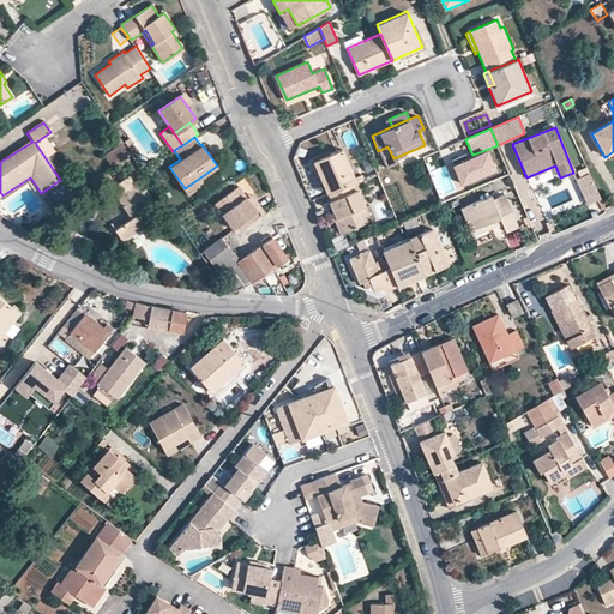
[(132,152),(136,149),(130,139),(125,143),(132,152)]
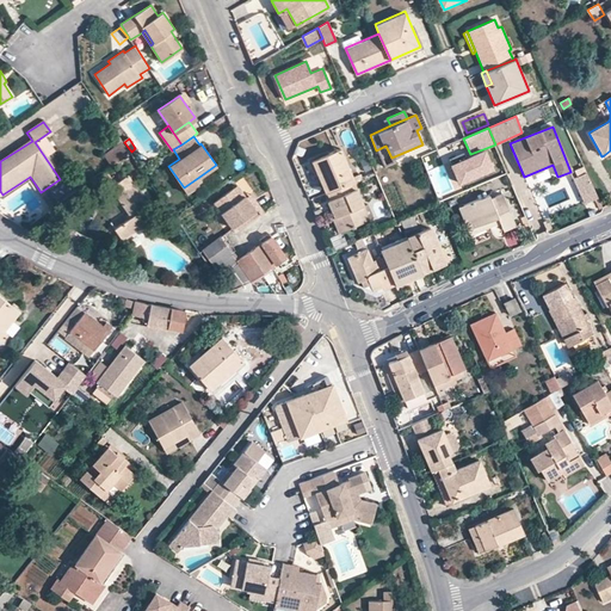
[(111,165),(129,152),(123,142),(105,155),(111,165)]
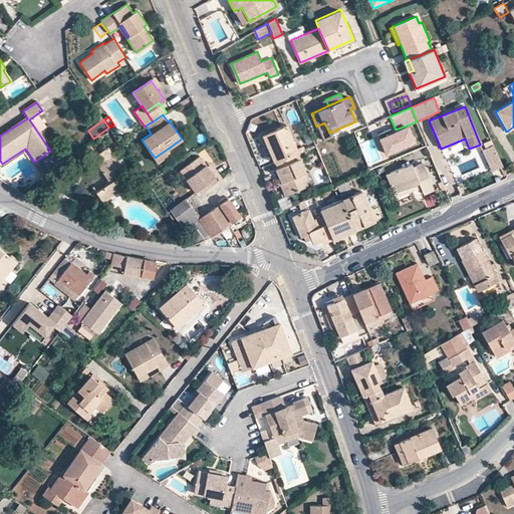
[(261,136),(273,163),(275,162),(297,152),(286,124),(261,136)]
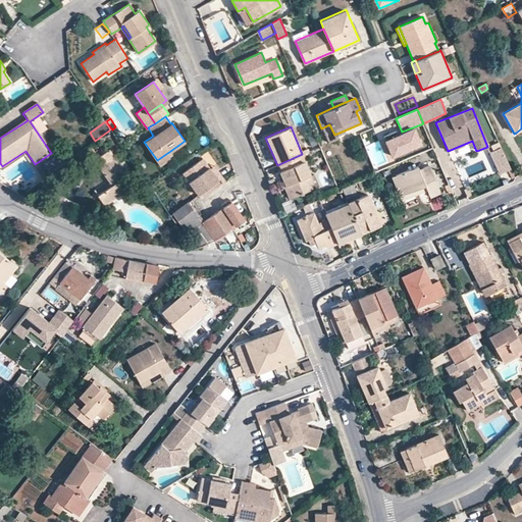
[(397,133),(383,138),(392,157),(420,146),(414,131),(399,137),(397,133)]
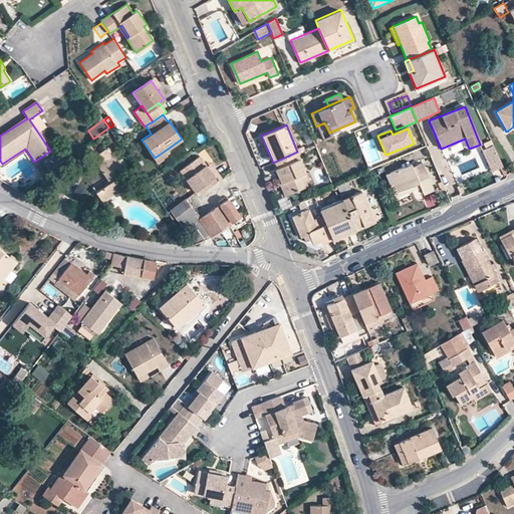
[(491,170),(503,165),(493,143),(481,149),(491,170)]
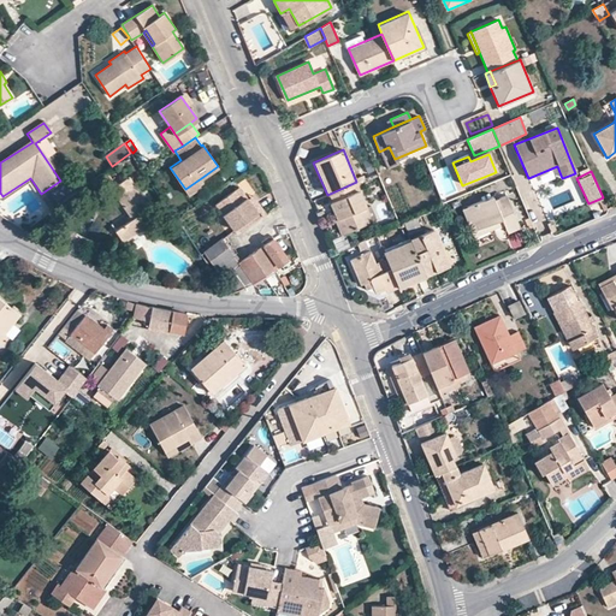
[(96,181),(101,187),(105,184),(107,187),(112,183),(106,173),(96,181)]
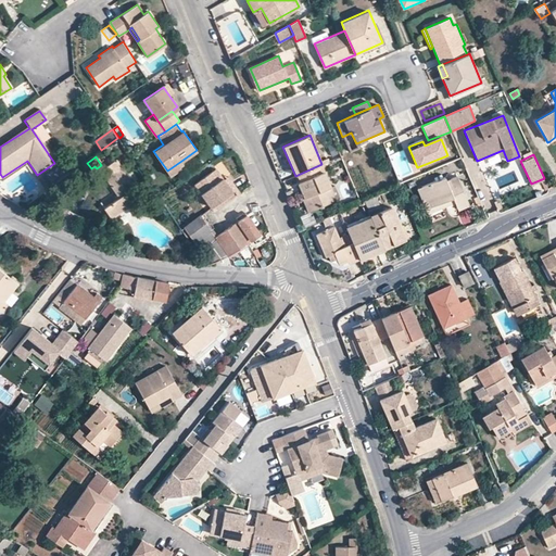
[(182,163),(181,161),(167,171),(171,175),(180,167),(179,166),(182,163)]
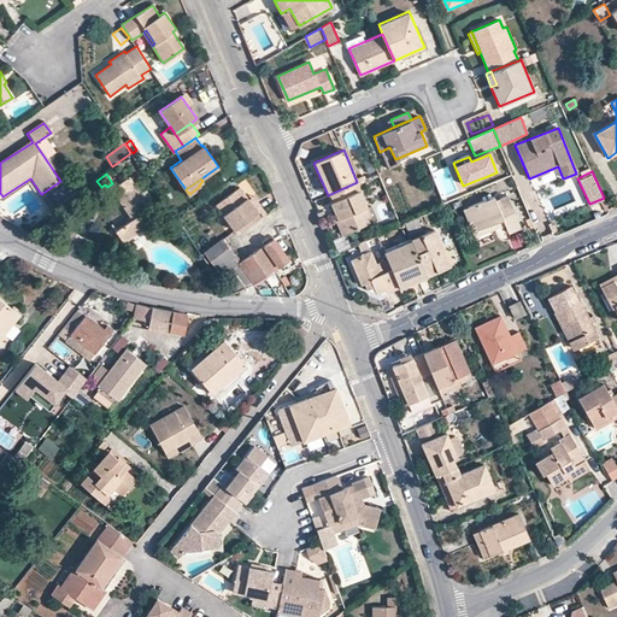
[(115,233),(122,245),(157,221),(128,180),(110,191),(130,222),(115,233)]
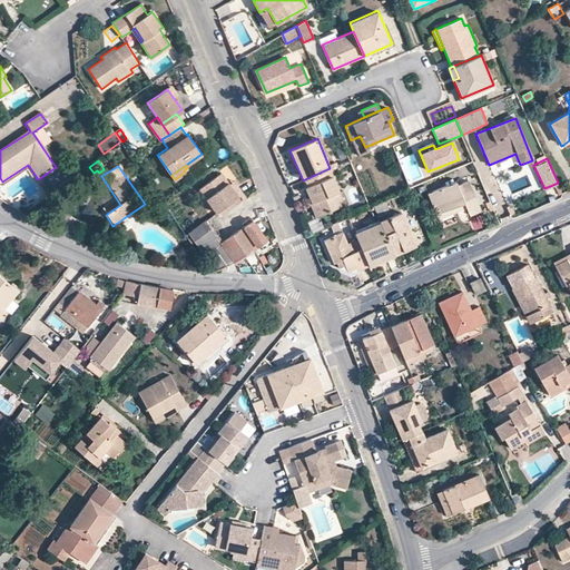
[(310,204),(315,217),(345,205),(330,168),(305,179),(307,187),(305,188),(312,203),(310,204)]
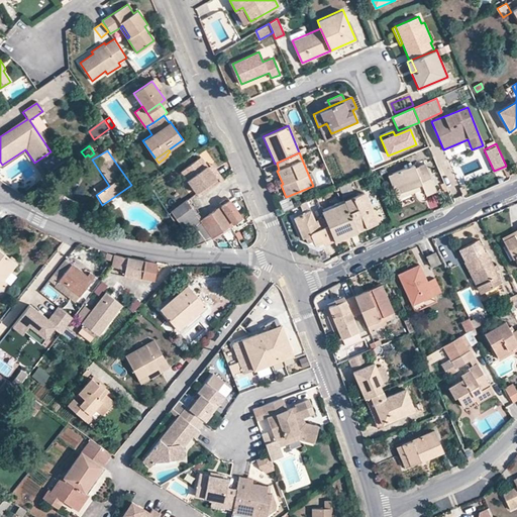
[(195,194),(215,181),(211,175),(214,173),(213,171),(209,174),(206,169),(199,159),(180,172),(195,194)]
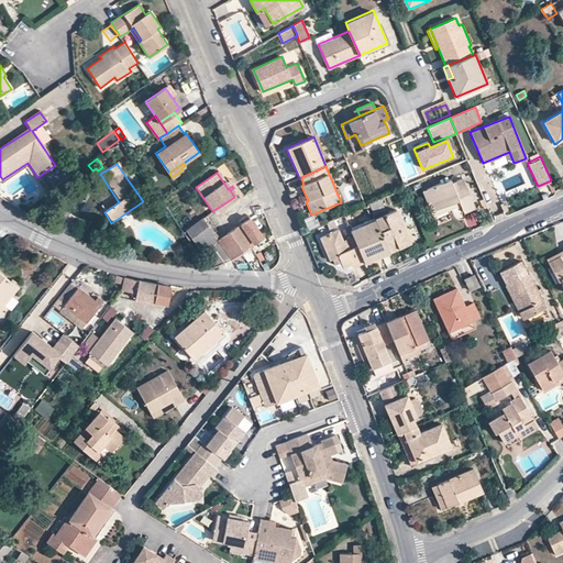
[(53,188),(44,176),(37,180),(46,192),(53,188)]
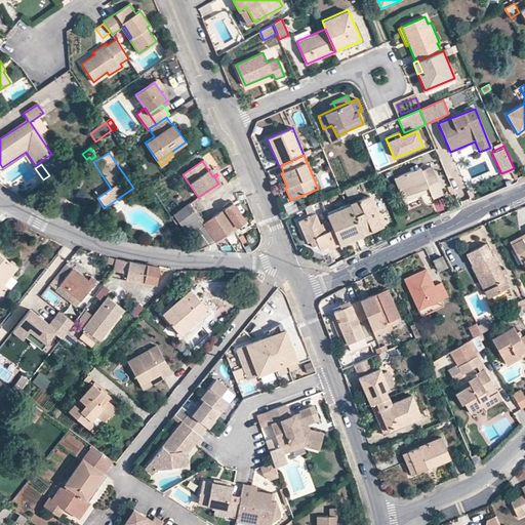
[(394,177),(404,202),(430,192),(432,198),(442,194),(431,166),(421,170),(419,167),(394,177)]
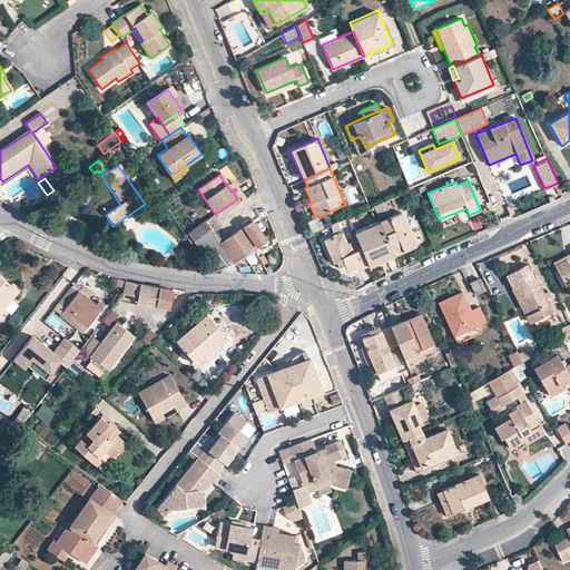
[(214,216),(217,219),(241,203),(237,199),(215,214),(214,216)]
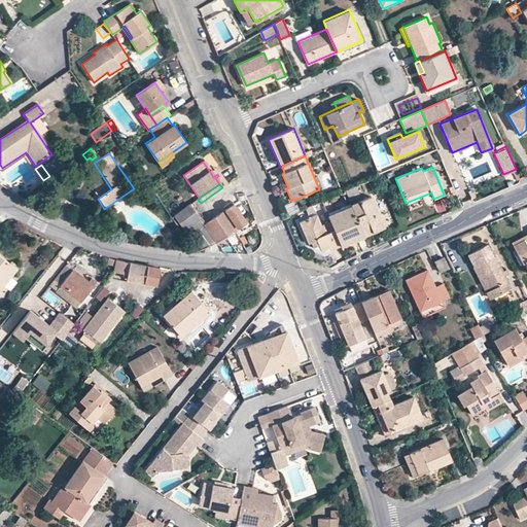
[(351,207),(364,236),(384,227),(371,197),(350,205),(351,207)]
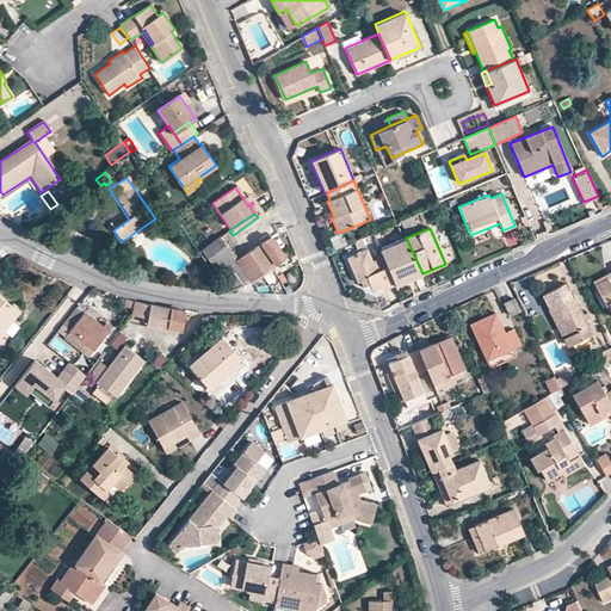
[(202,250),(213,269),(232,255),(220,238),(202,250)]
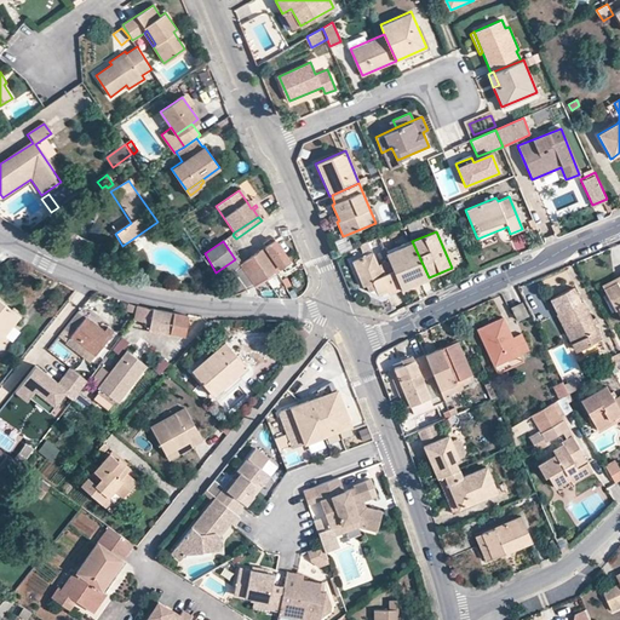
[(240,265),(235,259),(216,273),(220,280),(220,281),(233,299),(253,285),(288,260),(275,242),(264,248),(240,265)]
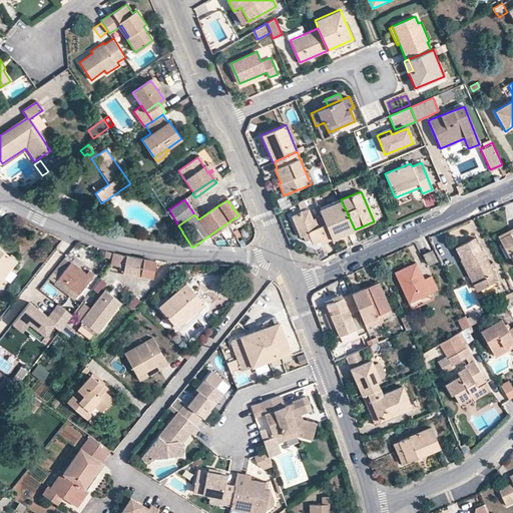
[(332,239),(332,240),(355,231),(355,229),(342,201),(320,209),(322,215),(332,239)]
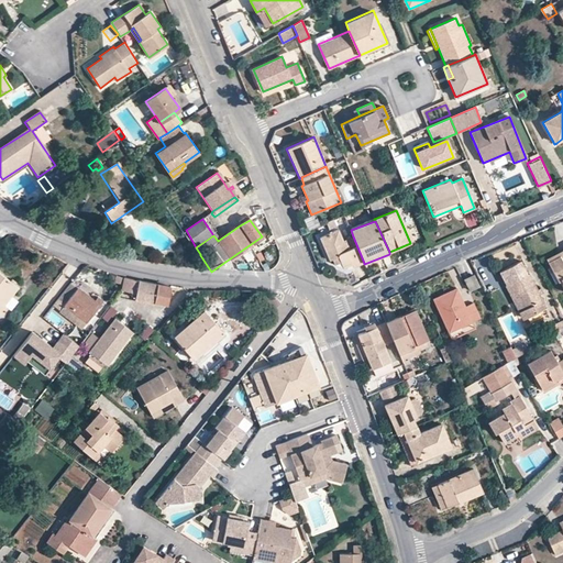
[(319,238),(328,261),(331,260),(334,265),(340,262),(343,268),(352,265),(353,267),(364,263),(353,236),(346,239),(348,241),(343,243),(338,230),(319,238)]
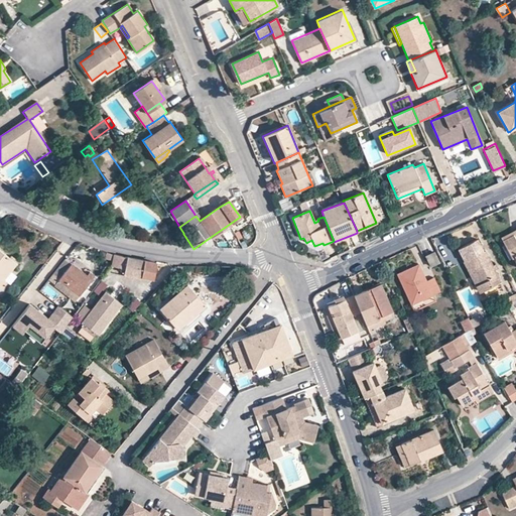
[(515,233),(503,240),(504,242),(515,237),(515,239),(515,233)]
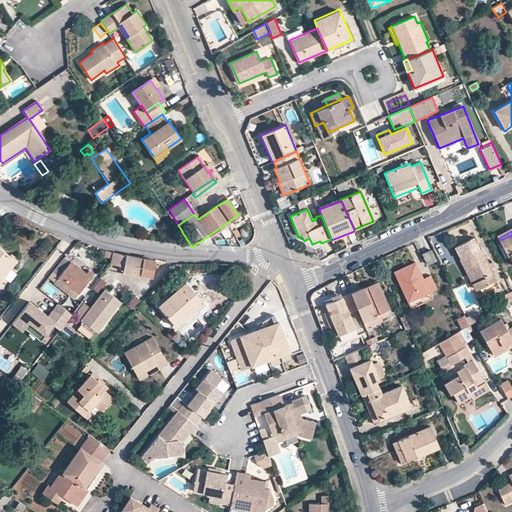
[(511,237),(511,235),(500,240),(507,255),(510,253),(511,257),(511,237)]
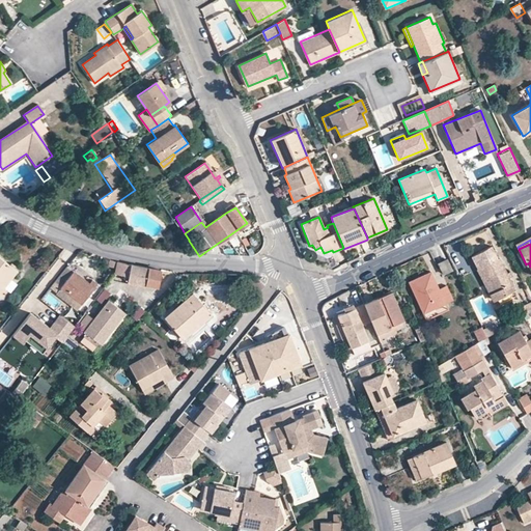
[(497,258),(493,250),(478,257),(472,260),(476,269),(480,267),(493,291),(492,292),(492,295),(491,296),(492,297),(492,299),(494,299),(495,300),(513,290),(509,280),(506,275),(498,258),(497,258)]
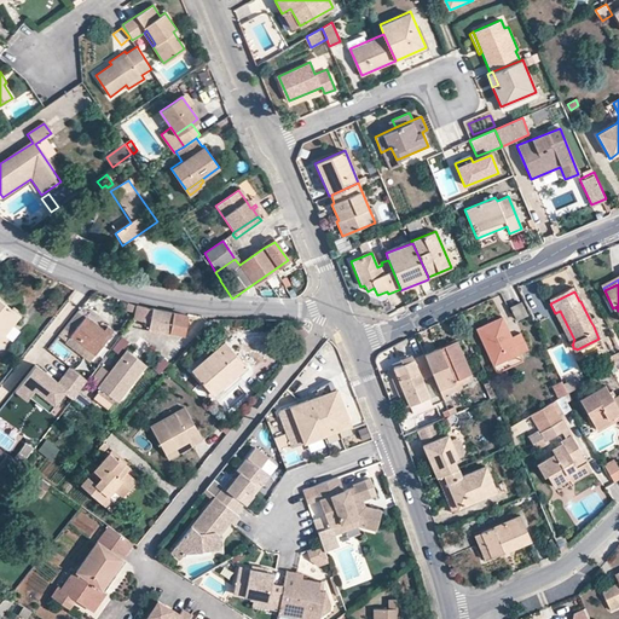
[(0,345),(6,337),(4,336),(12,327),(9,323),(16,313),(0,301),(0,345)]
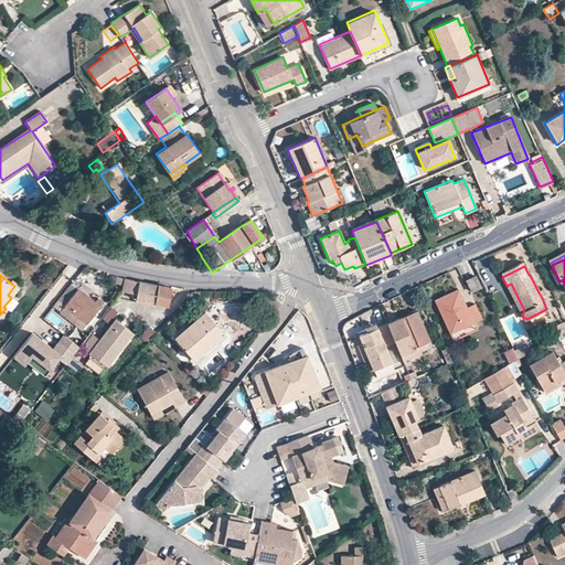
[(466,279),(471,290),(479,287),(475,276),(466,279)]
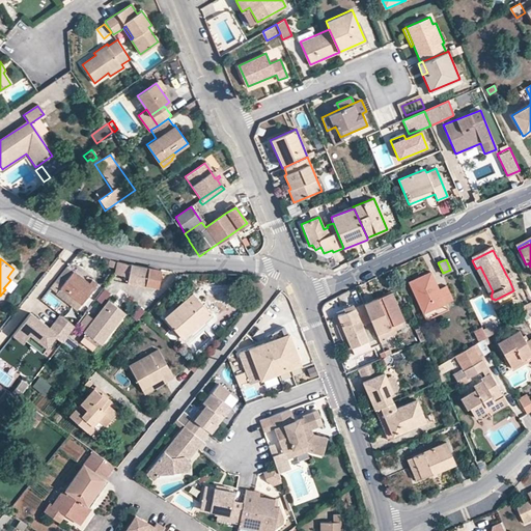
[(116,268),(114,273),(128,276),(146,280),(148,269),(136,266),(135,266),(127,264),(117,261),(116,268)]
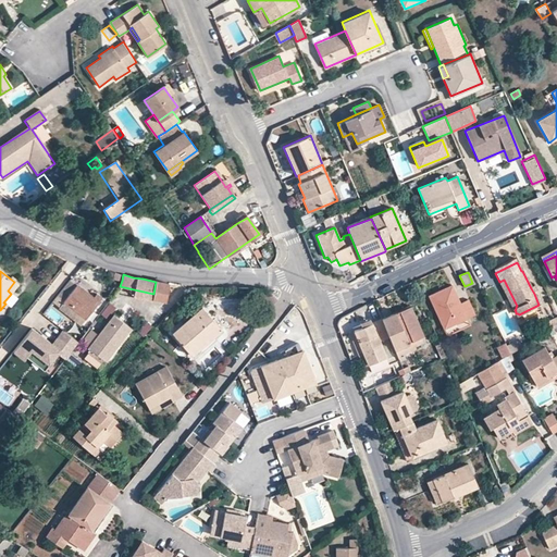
[(69,280),(56,295),(64,300),(85,318),(100,298),(96,294),(93,298),(69,280)]
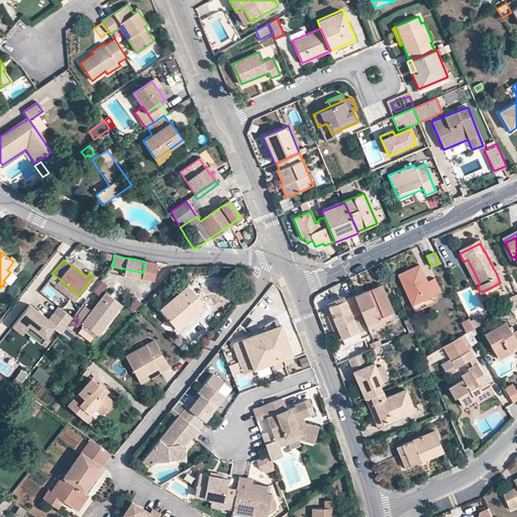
[(463,262),(476,286),(479,287),(479,285),(480,284),(468,260),(463,262)]
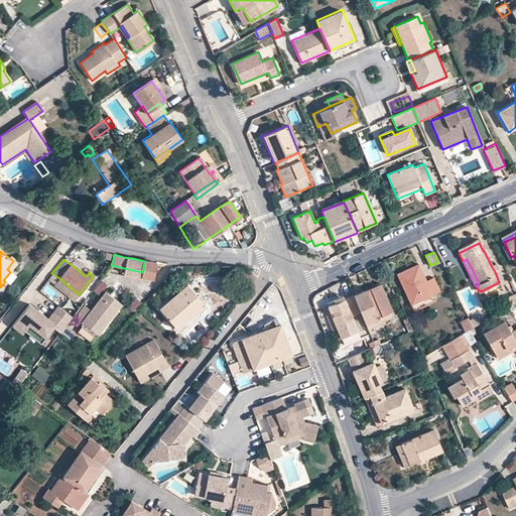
[(13,261),(7,269),(10,272),(16,264),(13,261)]
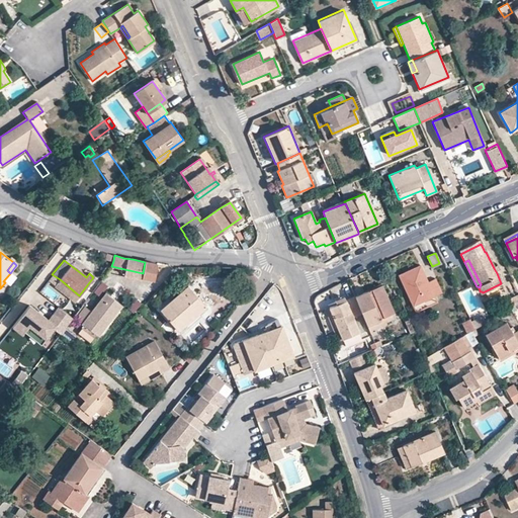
[(143,273),(142,277),(154,279),(157,265),(145,262),(143,273)]
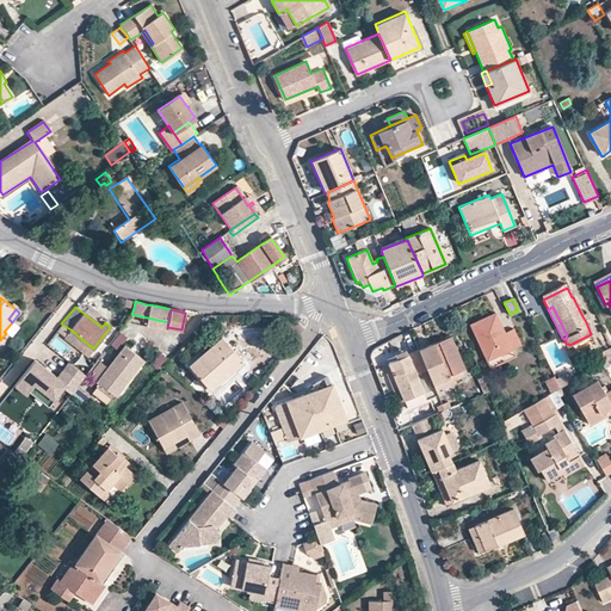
[(470,323),(485,355),(498,349),(500,353),(513,347),(522,344),(513,327),(505,332),(501,326),(500,327),(498,322),(500,321),(495,312),(470,323)]
